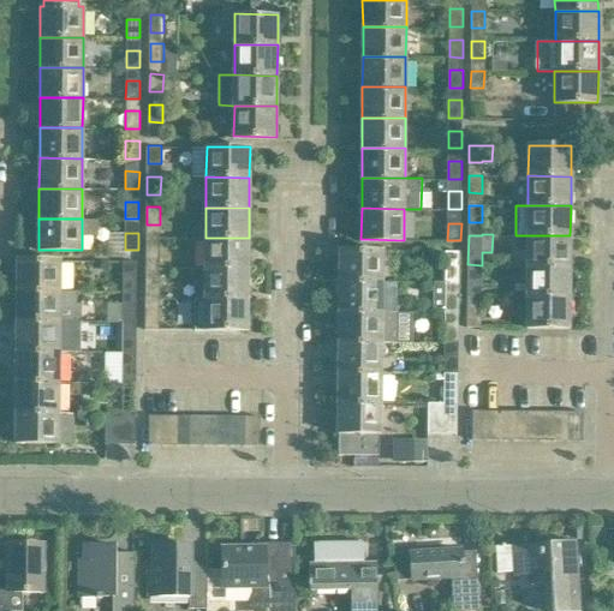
[(570,265),(570,235),(528,235),(528,265),(570,265)]
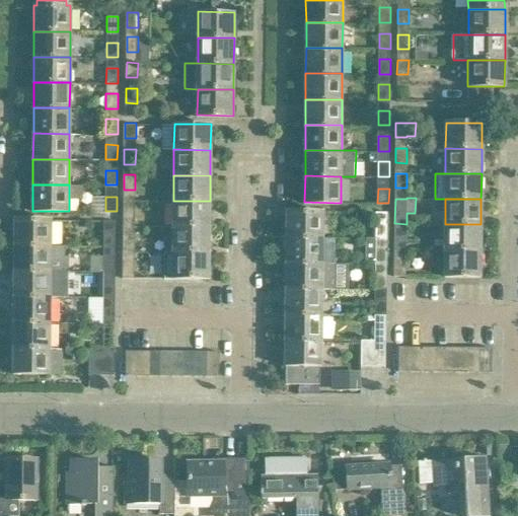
[(124,200),(124,215),(135,215),(135,200),(124,200)]
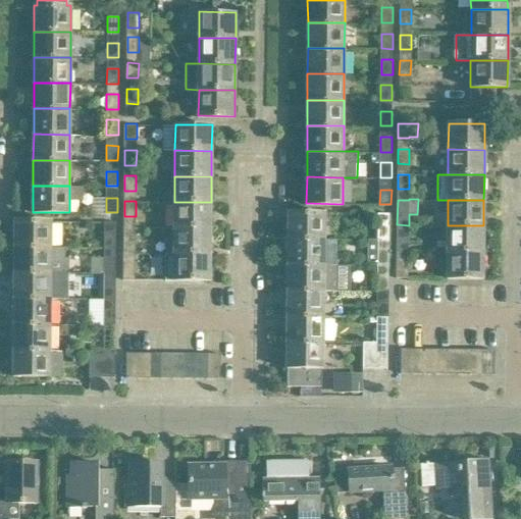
[(211,227),(211,202),(174,202),(174,227),(211,227)]
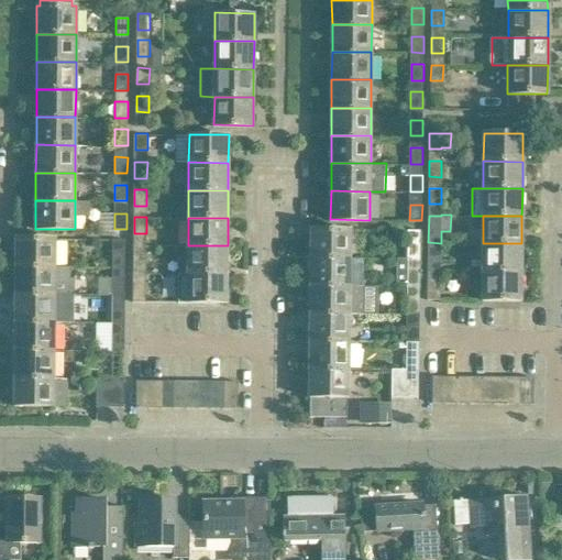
[(353,229),(310,229),(310,257),(352,257),(353,229)]
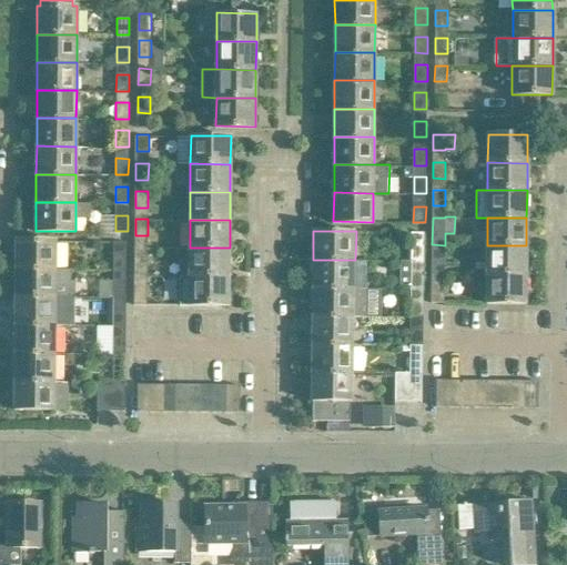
[(56,239),(16,239),(16,268),(56,268),(56,239)]
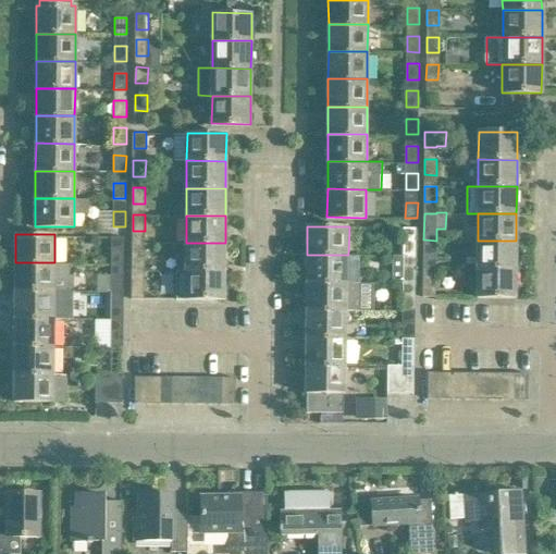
[(416,239),(404,239),(404,256),(416,256),(416,239)]
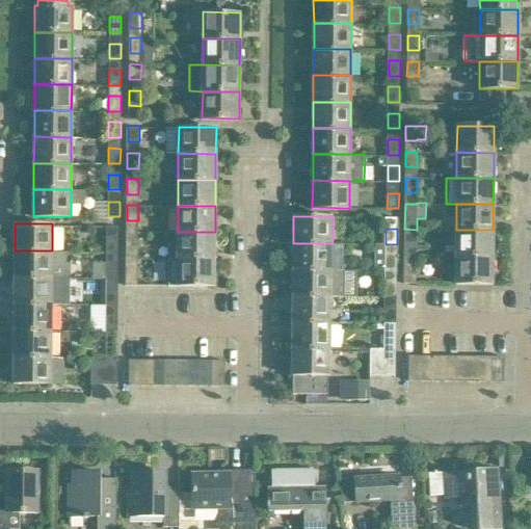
[(417,230),(404,229),(404,244),(417,244),(417,230)]
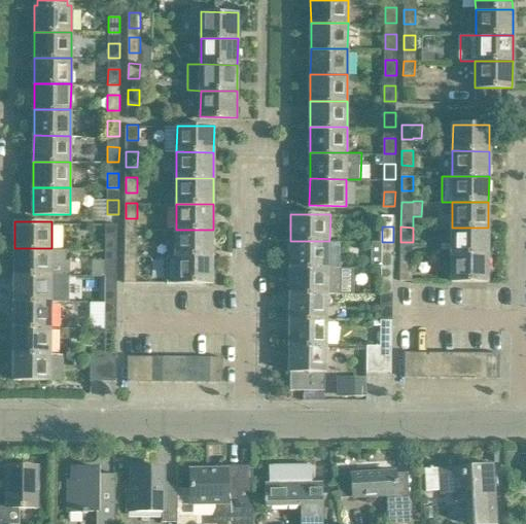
[(488,253),(488,228),(452,228),(451,253),(488,253)]
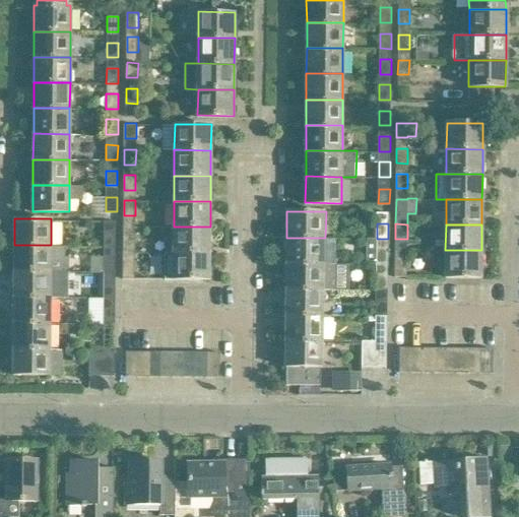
[(124,227),(123,241),(134,241),(135,227),(124,227)]
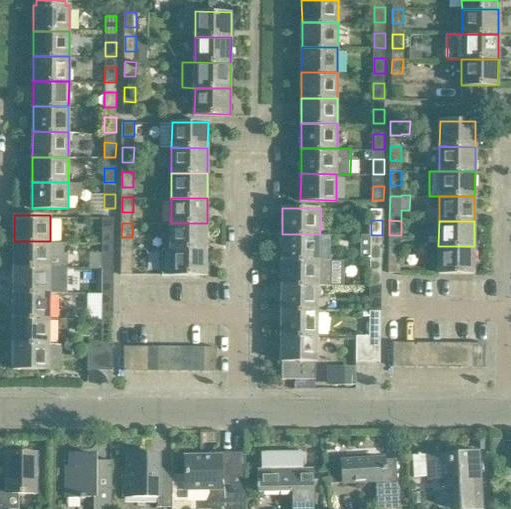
[(206,249),(207,223),(171,223),(170,248),(206,249)]
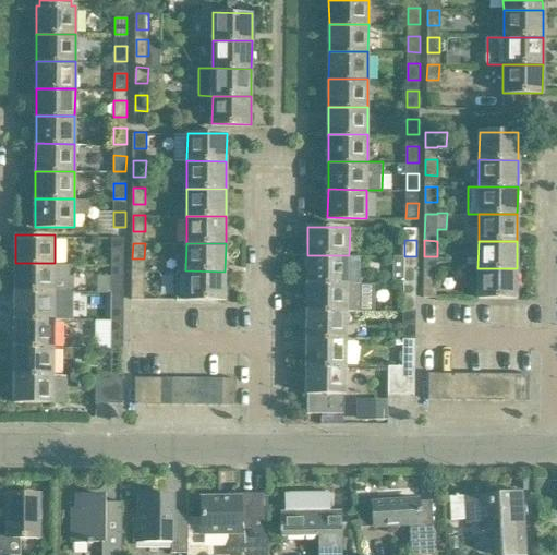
[(112,248),(112,264),(124,264),(124,248),(112,248)]
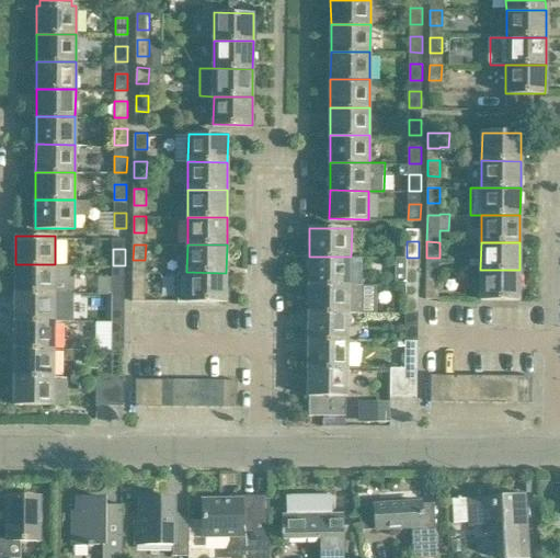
[(351,284),(351,257),(309,257),(309,284),(363,285),(363,284),(351,284)]
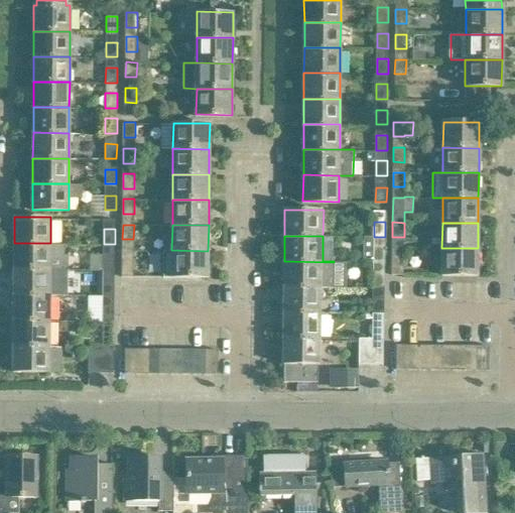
[(68,243),(50,243),(14,243),(14,268),(68,268),(70,268),(69,253),(65,253),(68,243)]
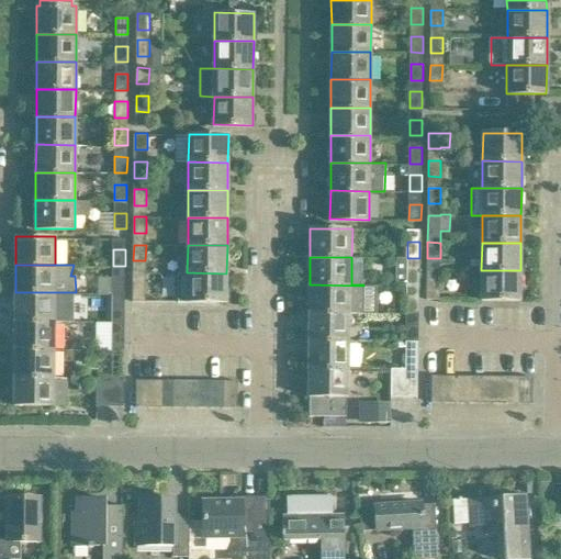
[(419,269),(407,269),(407,286),(419,286),(419,269)]
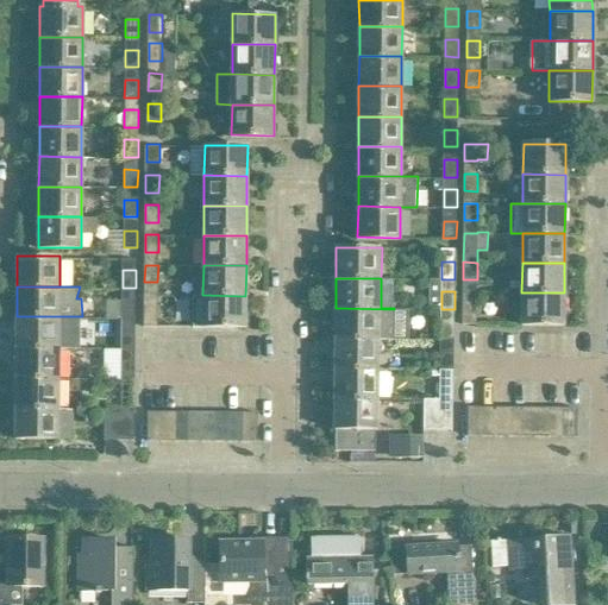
[(477,291),(463,291),(463,309),(477,309),(477,291)]
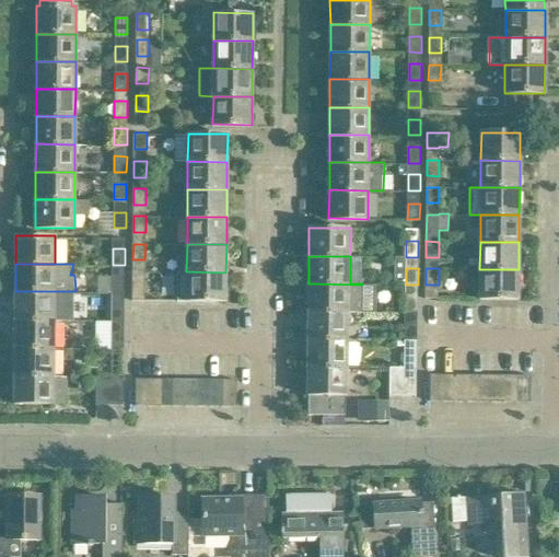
[(519,298),(519,269),(479,269),(479,297),(519,298)]
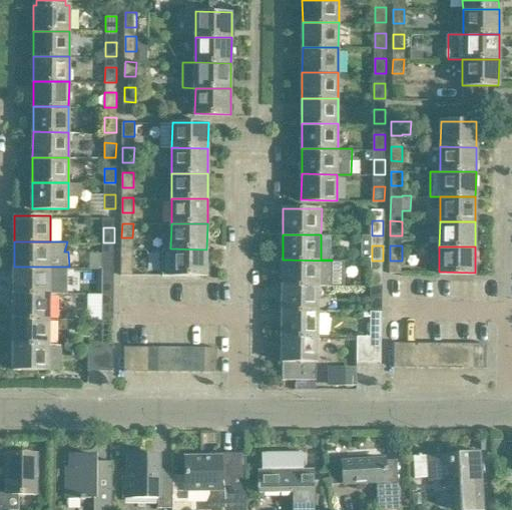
[(121,248),(121,263),(132,264),(132,248),(121,248)]
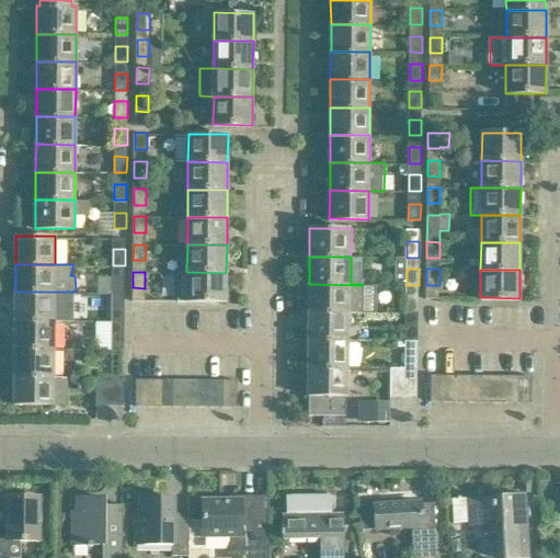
[(226,300),(226,273),(186,272),(186,300),(226,300)]
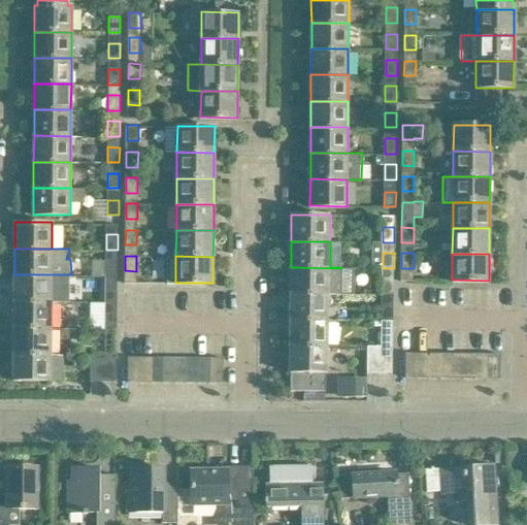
[(106,260),(106,275),(118,275),(118,260),(106,260)]
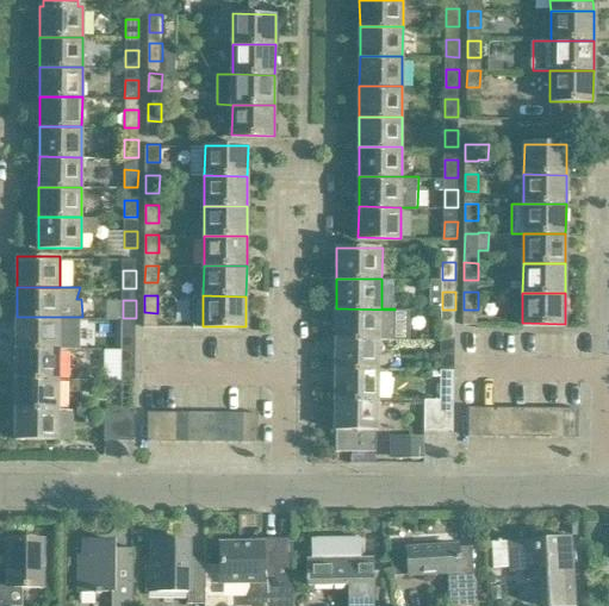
[(395,338),(395,310),(336,308),(335,338),(381,339),(381,338),(395,338)]
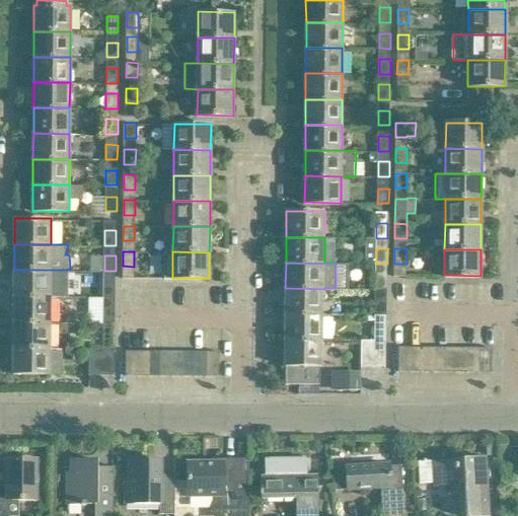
[(14,270),(14,295),(51,295),(67,296),(68,270),(14,270)]
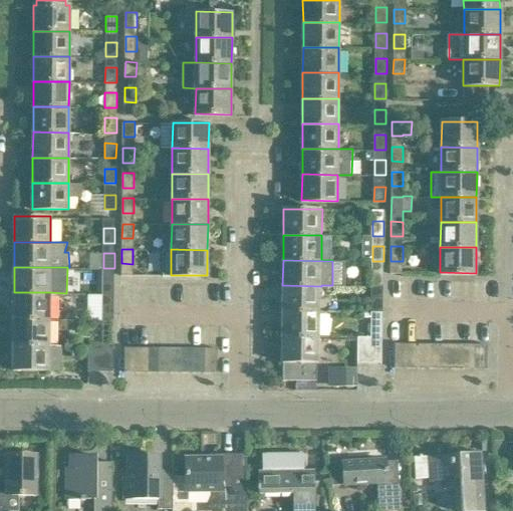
[(383,272),(372,272),(372,286),(383,286),(383,272)]
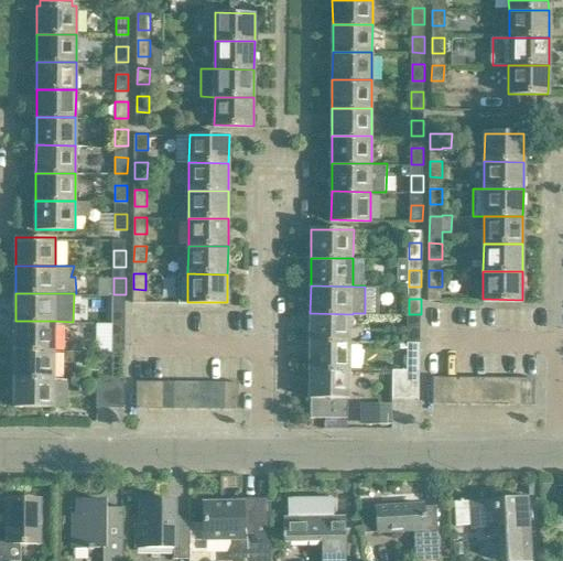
[(114,305),(112,322),(125,322),(126,305),(114,305)]
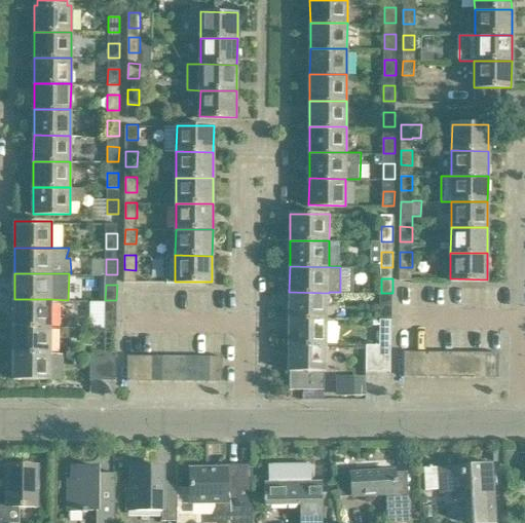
[(329,319),(329,293),(289,292),(289,319),(329,319)]
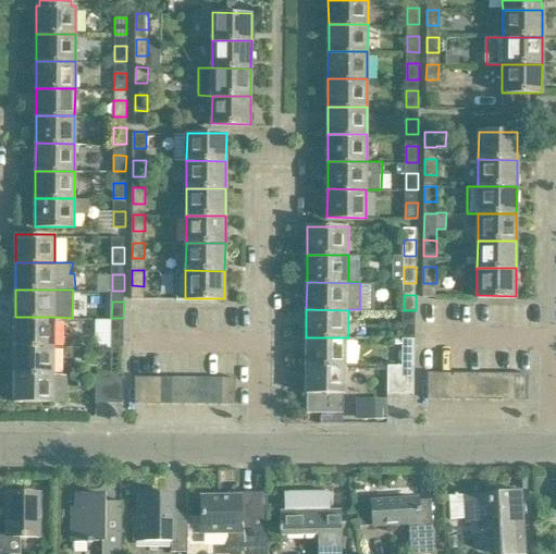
[(53,345),(54,317),(15,317),(14,344),(53,345)]
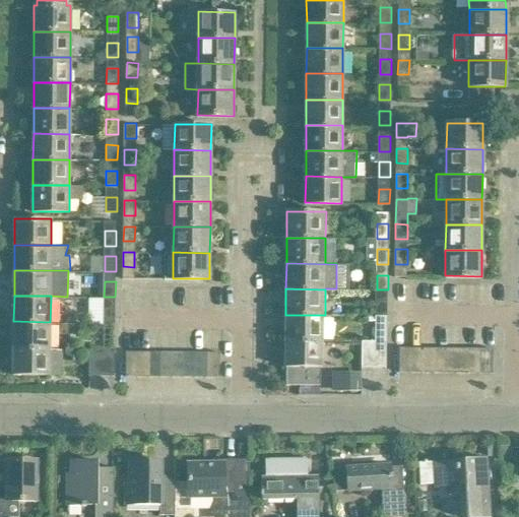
[(388,300),(376,299),(376,314),(387,314),(388,300)]
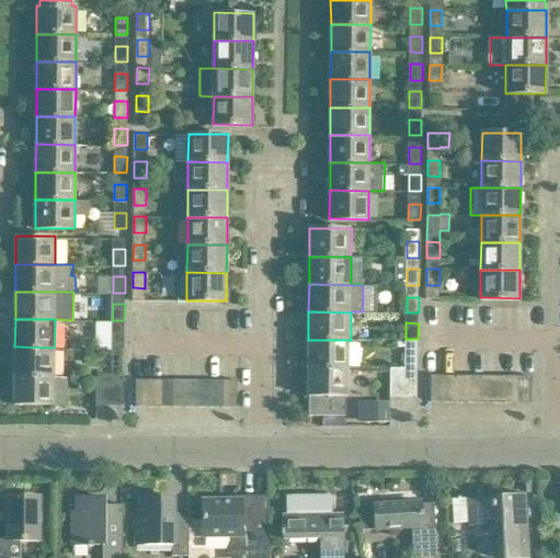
[(112,332),(112,349),(123,349),(124,349),(124,332),(112,332)]
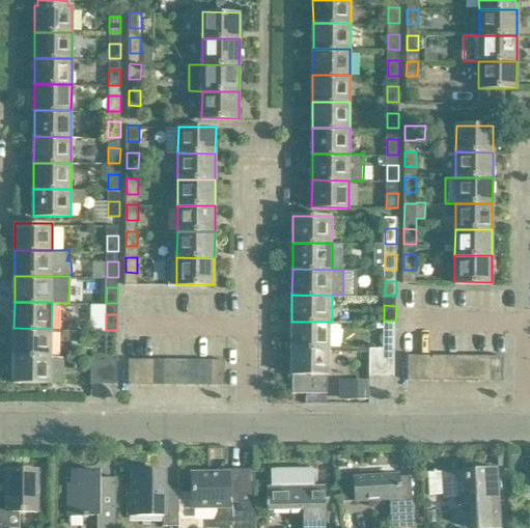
[(331,348),(332,322),(291,322),(291,348),(331,348)]
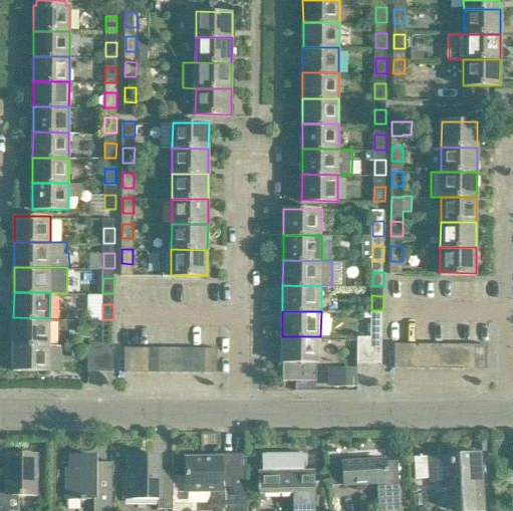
[(49,343),(49,318),(13,317),(13,343),(49,343)]
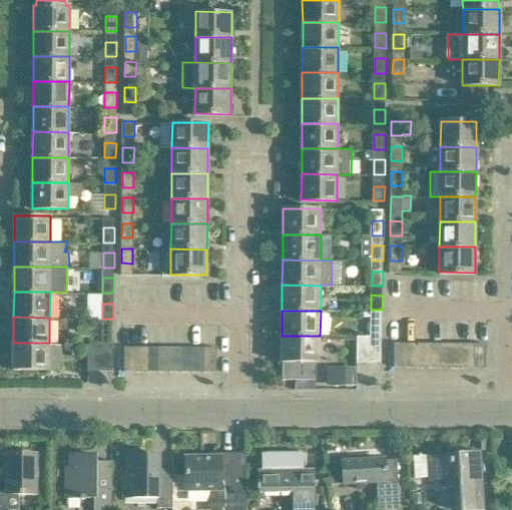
[(371,321),(371,335),(382,335),(382,321),(371,321)]
